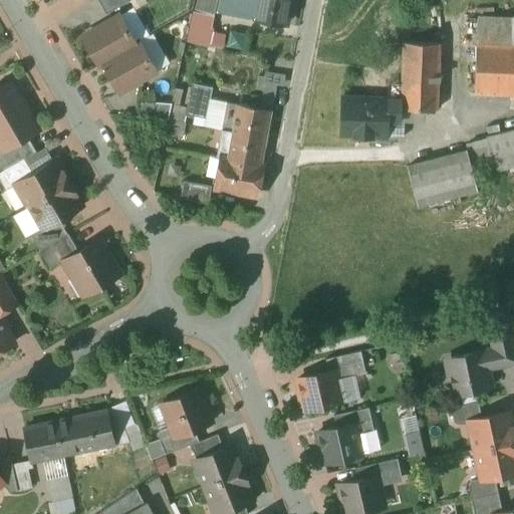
[(97,0),(106,15),(133,0),(97,0)]
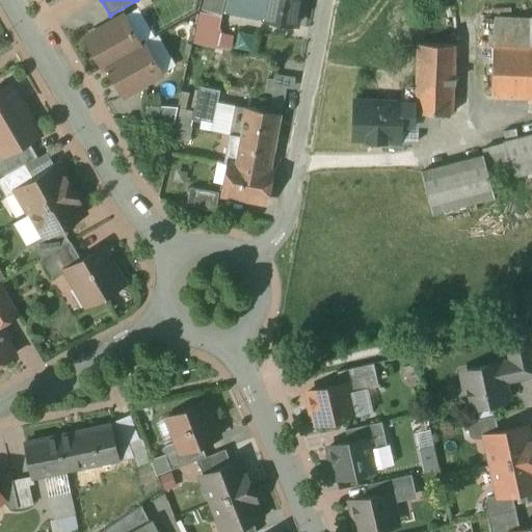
[(223,0),(205,0),(202,12),(197,36),(217,40),(221,16),(220,16),(221,10),(223,0)]
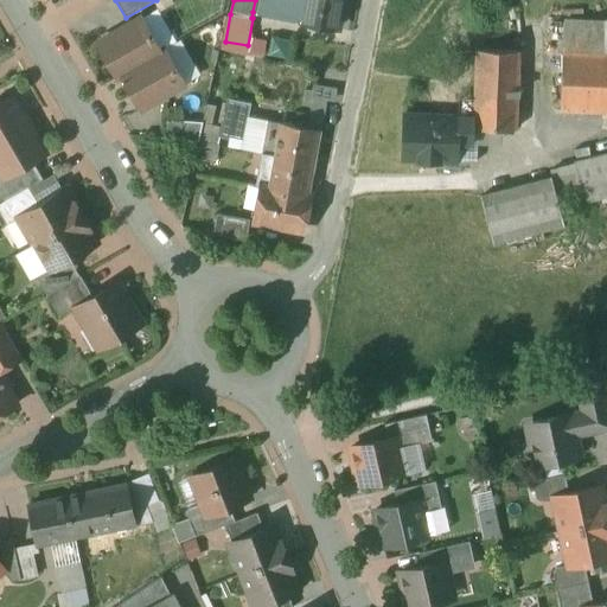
[(305,0),(255,0),(253,12),(301,20),(305,0)]
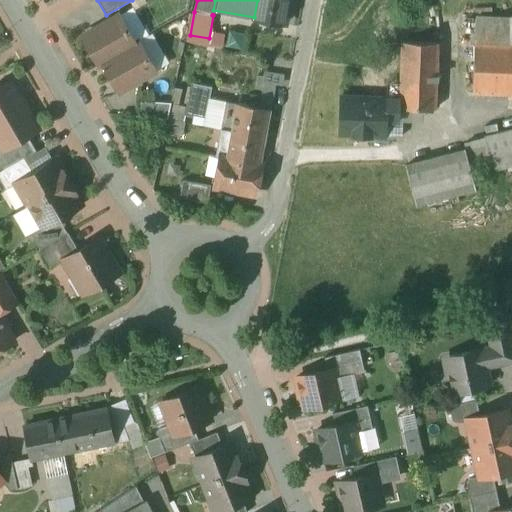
[(288,0),(257,0),(254,17),(254,19),(284,24),(288,0)]
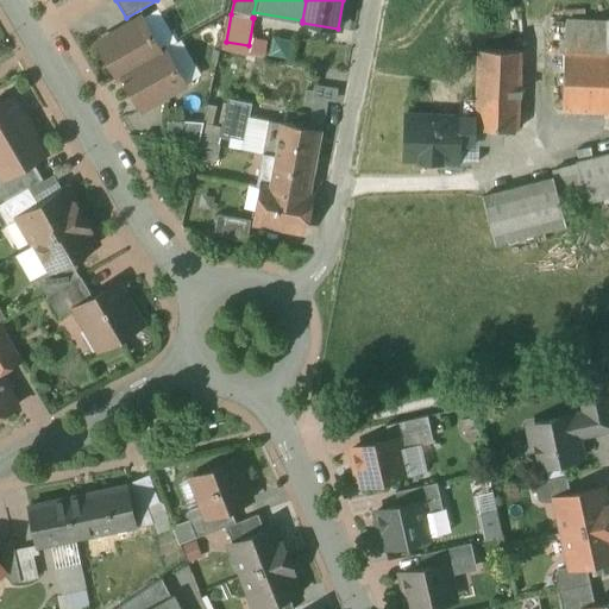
[(142,19),(98,44),(118,80),(123,77),(121,76),(161,54),(161,52),(142,19)]
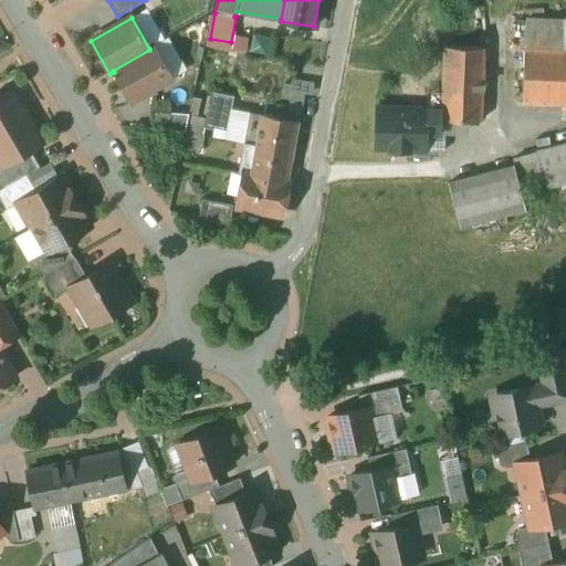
[(565,23),(526,22),(523,104),(565,105),(565,23)]
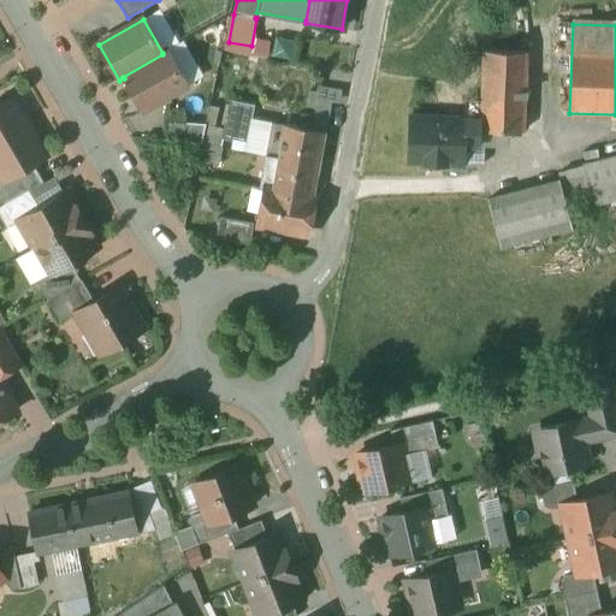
[(273,58),(294,59),(295,40),(274,37),(273,58)]
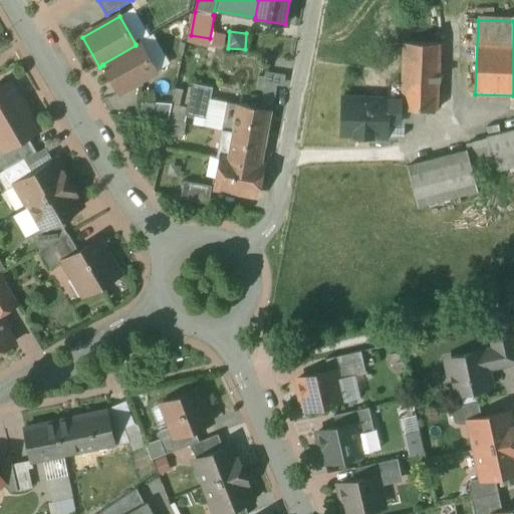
[(156,72),(139,42),(136,44),(136,45),(102,64),(103,65),(119,93),(156,72)]
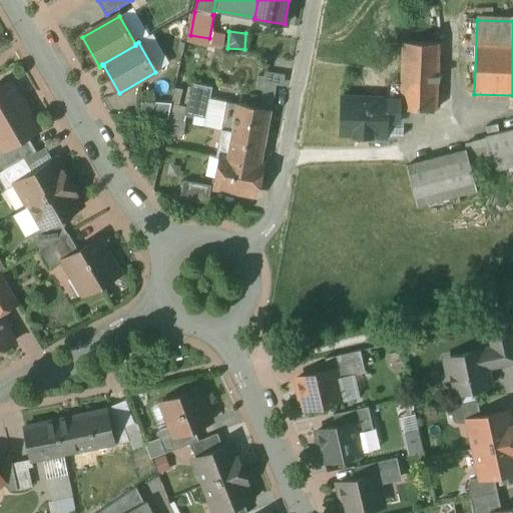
[(439,45),(403,43),(401,100),(402,100),(402,110),(437,112),(439,45)]
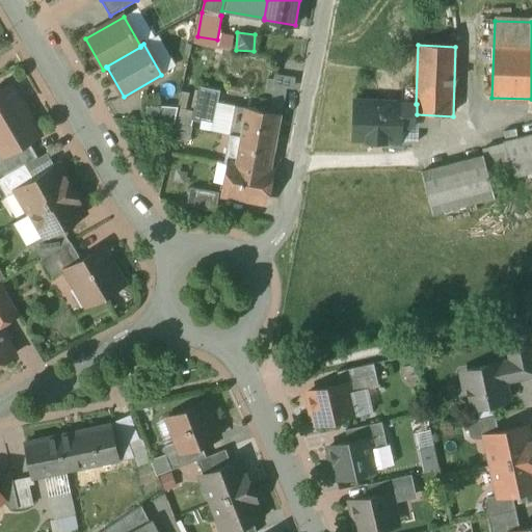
[(268,75),(267,92),(274,94),(273,108),(287,109),(290,77),(268,75)]
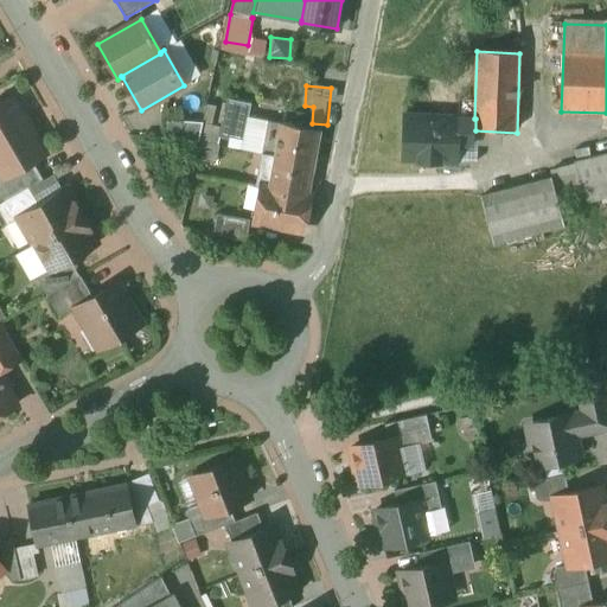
[(12,97),(0,103),(0,171),(4,177),(5,178),(32,163),(45,155),(12,97)]
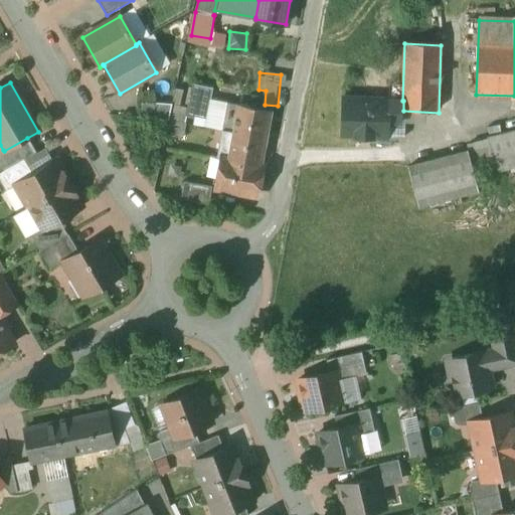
[(213,89),(193,84),(186,118),(206,122),(213,89)]
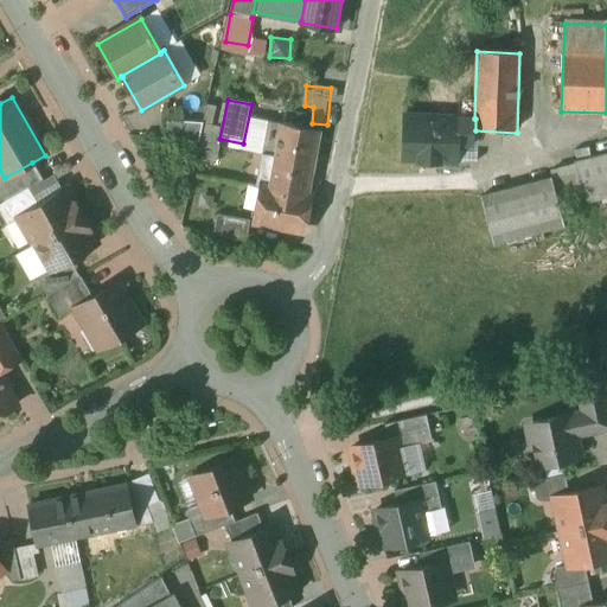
[(474,119),(406,115),(403,160),(404,160),(404,158),(422,159),(422,161),(457,164),(458,146),(474,147),(475,131),(475,119),(474,119)]
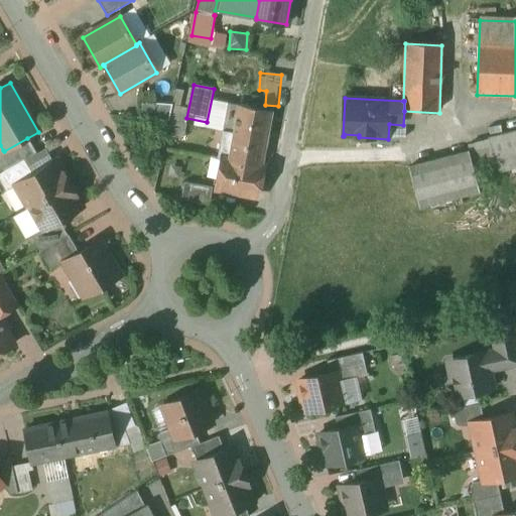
[(172,105),(140,103),(139,118),(168,121),(172,105)]
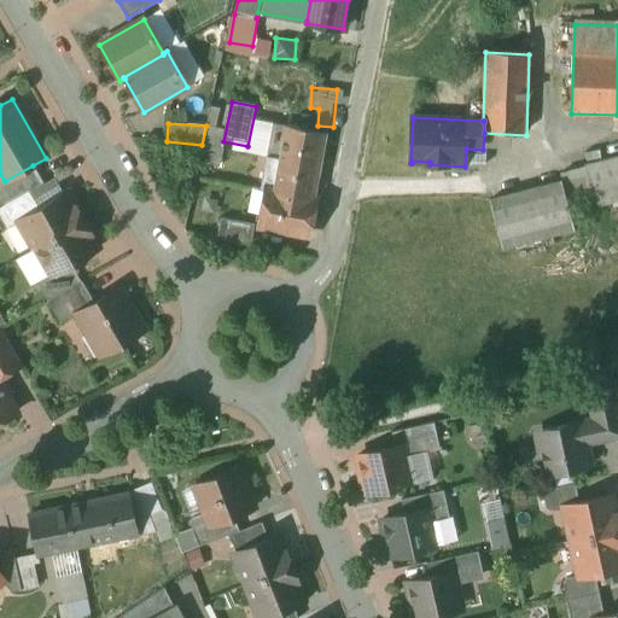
[(325,134),(273,124),(267,157),(318,167),(325,134)]
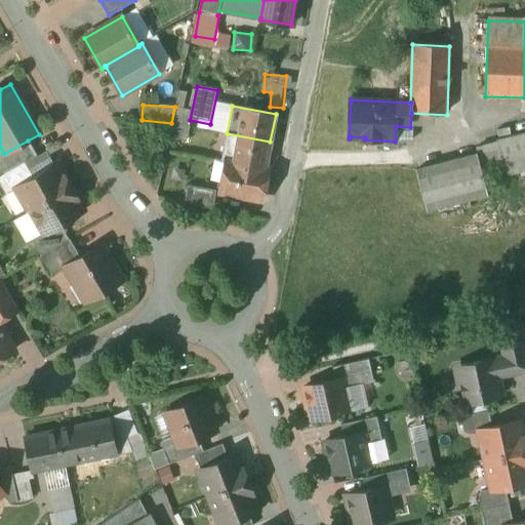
[(190,127),(172,123),(169,138),(187,143),(190,127)]
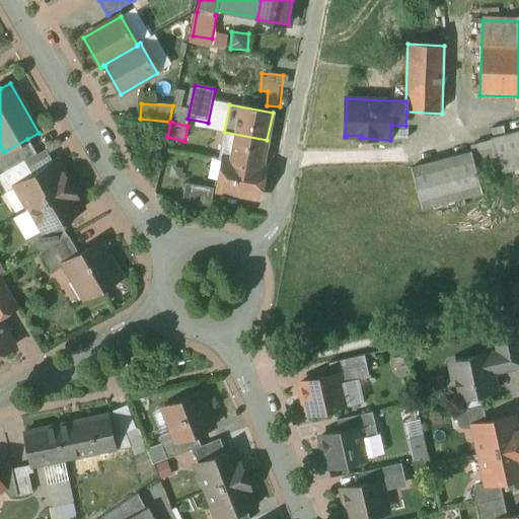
[(223,161),(262,167),(267,140),(224,132),(224,133),(223,133),(218,160),(223,161)]
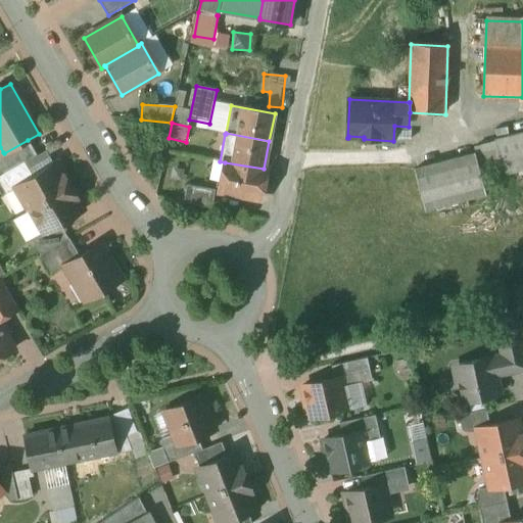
[(28,140),(4,153),(3,152),(0,153),(0,177),(25,162),(37,156),(28,140)]
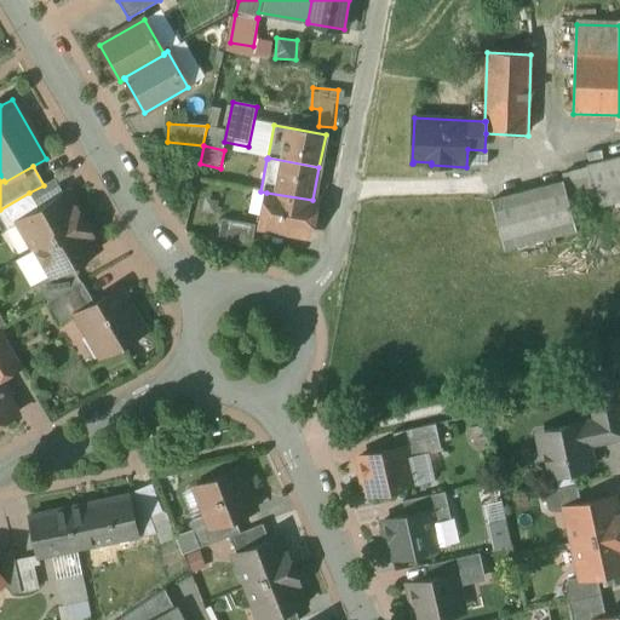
[(539,193),(491,204),(503,252),(575,234),(563,185),(539,191),(539,193)]
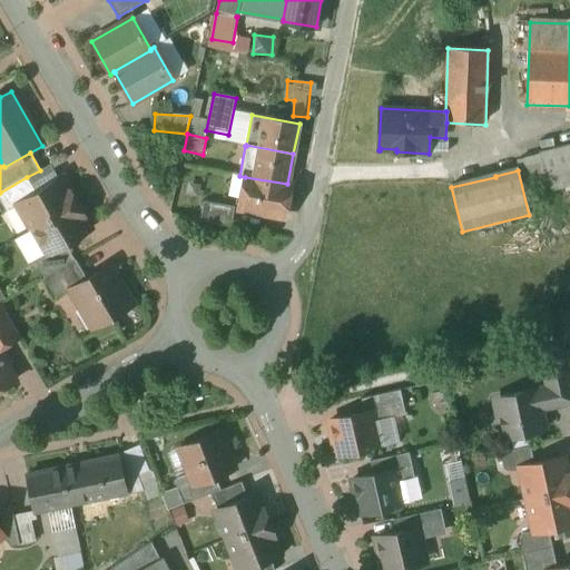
[(27,177),(0,193),(0,200),(7,213),(18,206),(18,205),(37,194),(27,177)]
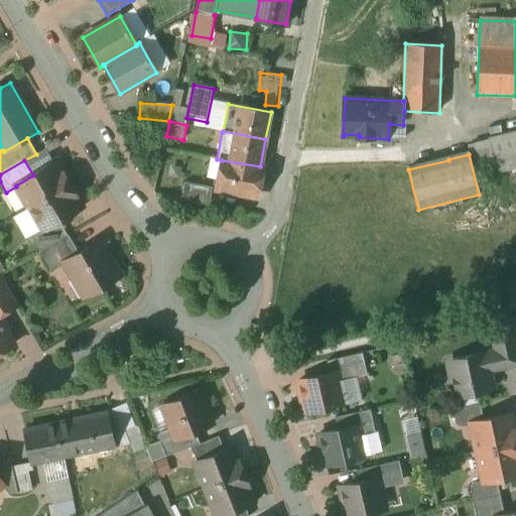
[(260,166),(222,160),(217,189),(258,198),(263,166),(260,166)]
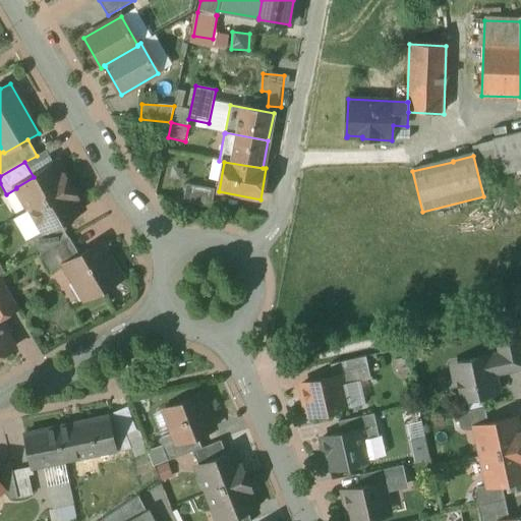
[(34,177),(16,187),(16,188),(30,210),(70,186),(67,180),(65,181),(55,164),(34,177)]
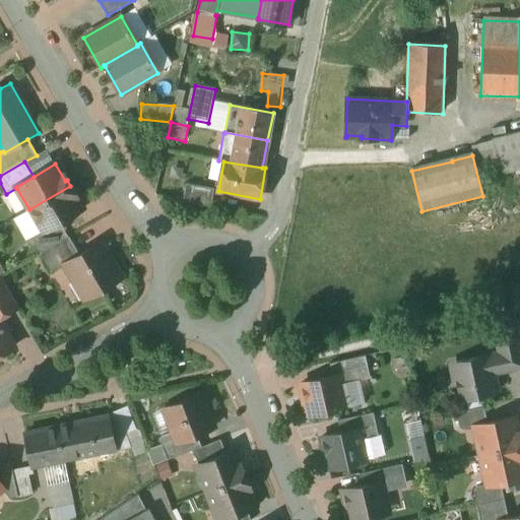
[(214,189),(186,184),(183,202),(211,207),(214,189)]
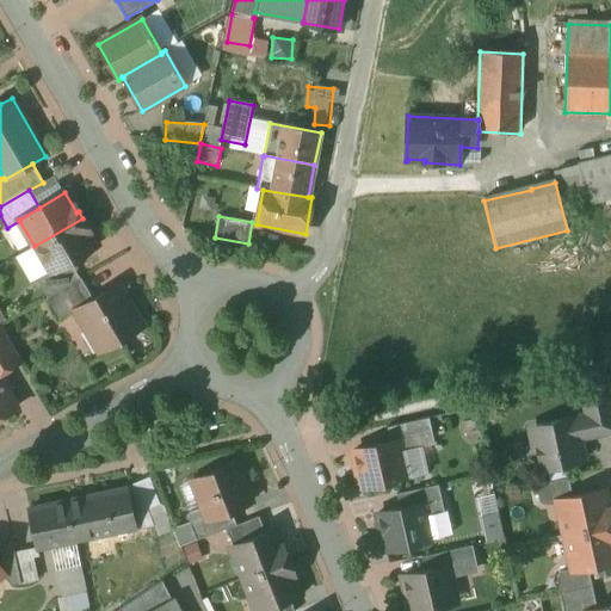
[(82,218),(35,246),(49,272),(50,273),(71,263),(97,247),(85,227),(87,226),(82,218)]
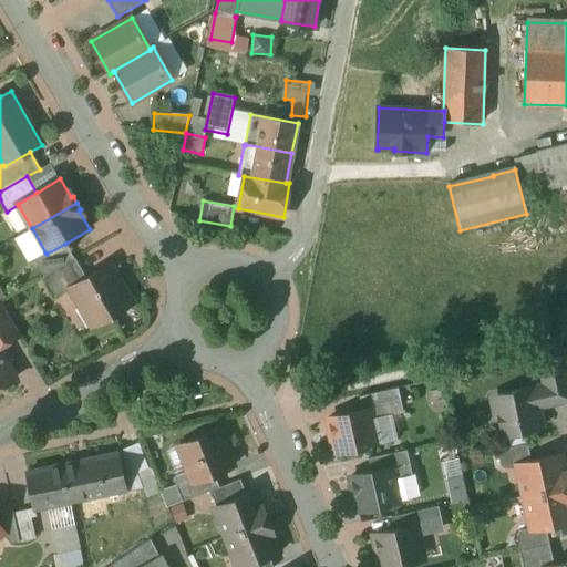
[(65,244),(47,254),(45,253),(34,259),(44,277),(74,259),(65,244)]
